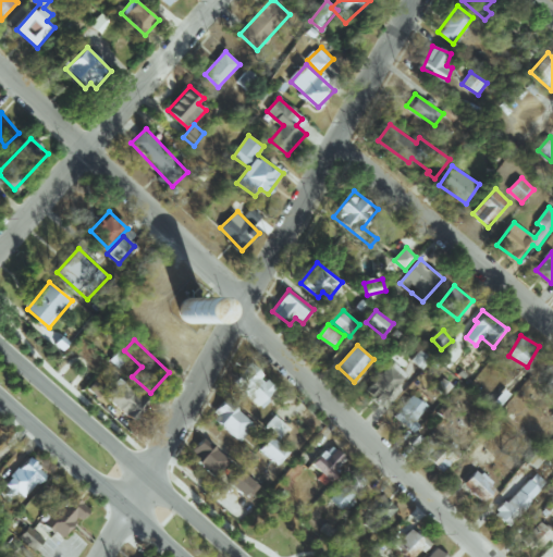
[(279,388),(268,378),(267,379),(252,363),(233,382),(260,407),(279,388)]
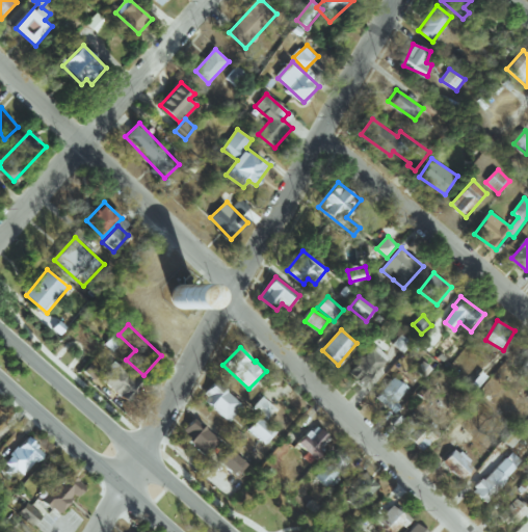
[(383,367),(388,362),(375,348),(351,372),(364,386),(372,378),(376,383),(388,373),(383,367)]
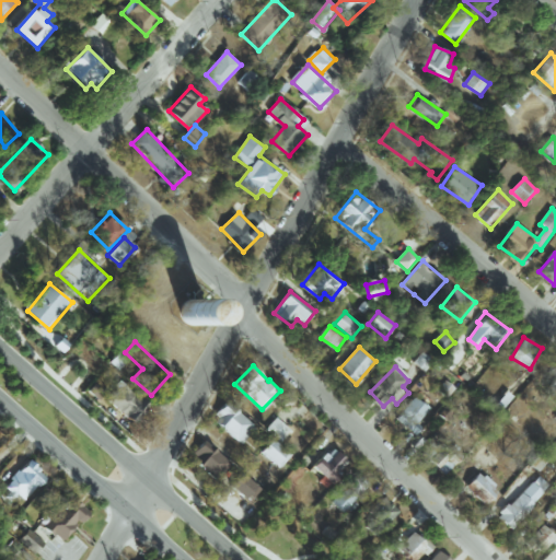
[(555,378),(544,392),(555,403),(555,378)]
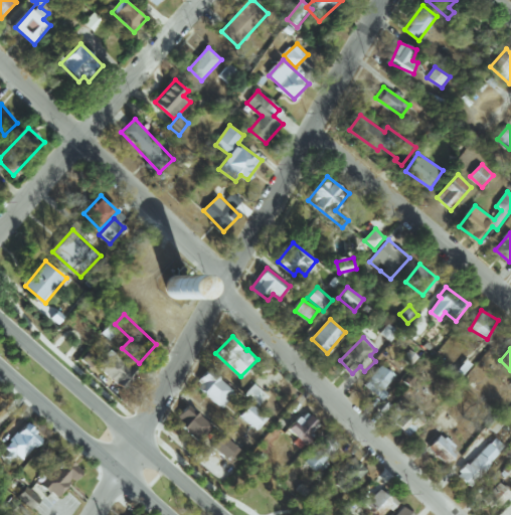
[(125,388),(139,370),(112,351),(99,369),(125,388)]
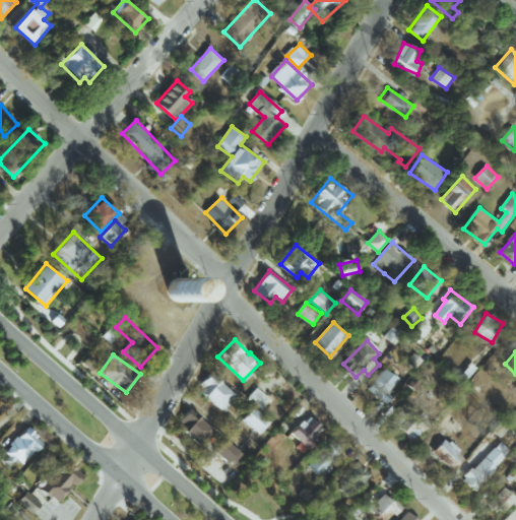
[(82,363),(93,372),(99,364),(87,355),(82,363)]
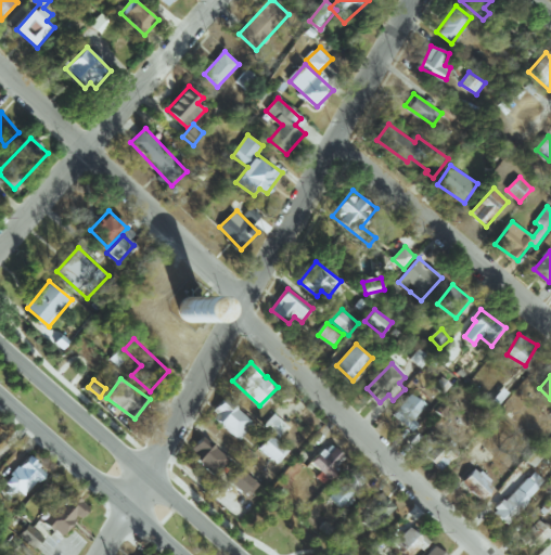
[(393,415),(411,430),(430,408),(412,392),(393,415)]
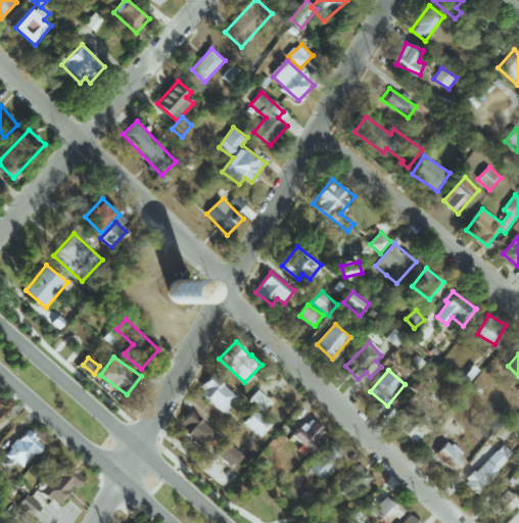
[(199,389),(227,415),(240,399),(214,375),(199,389)]
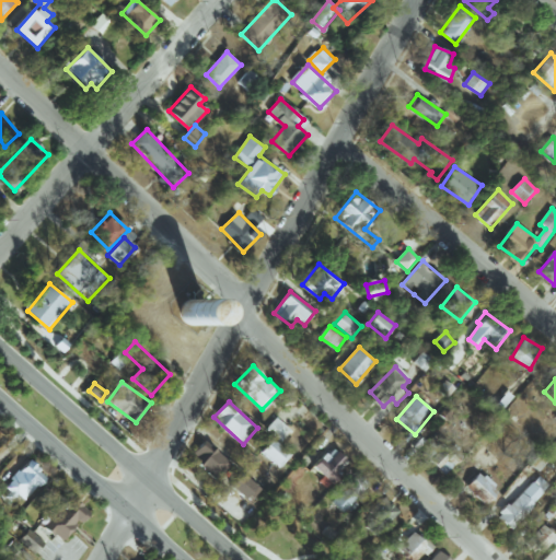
[(267,429),(281,442),(292,430),(278,417),(267,429)]
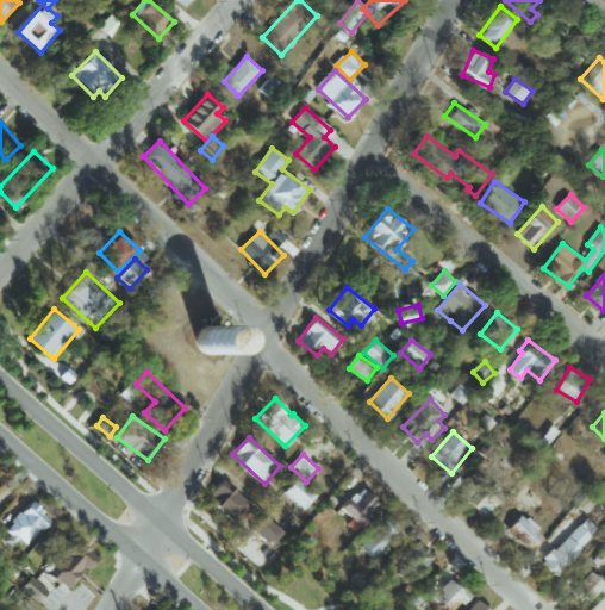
[(479,472),(460,492),(486,517),(505,497),(479,472)]
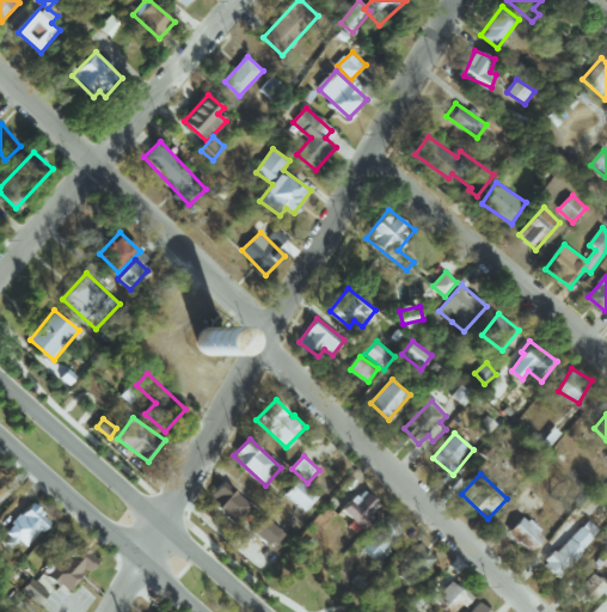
[(318,497),(296,479),(284,493),(306,510),(318,497)]
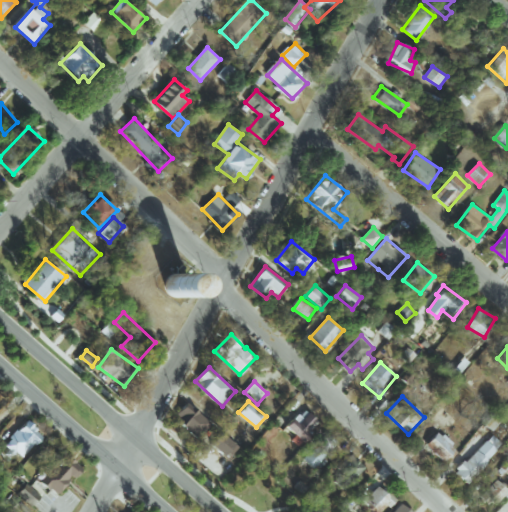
[(198,439),(212,424),(189,402),(175,417),(198,439)]
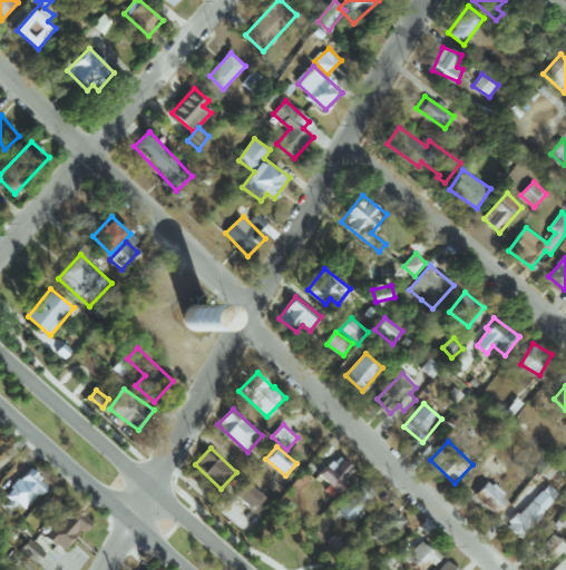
[(485,468),(501,479),(509,467),(491,455),(485,468)]
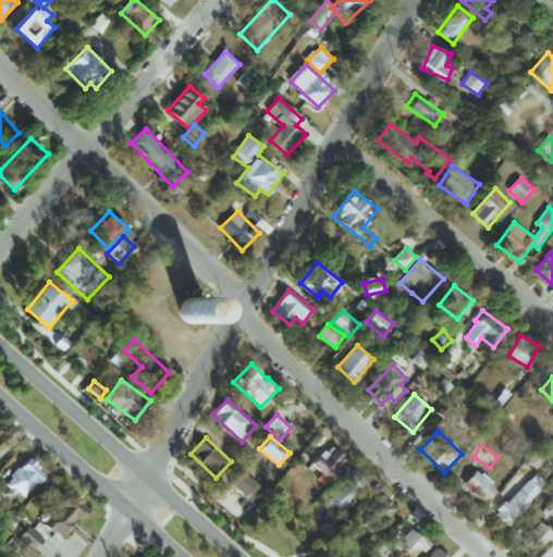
[(328,481),(349,460),(338,448),(330,455),(326,450),(311,463),(328,481)]
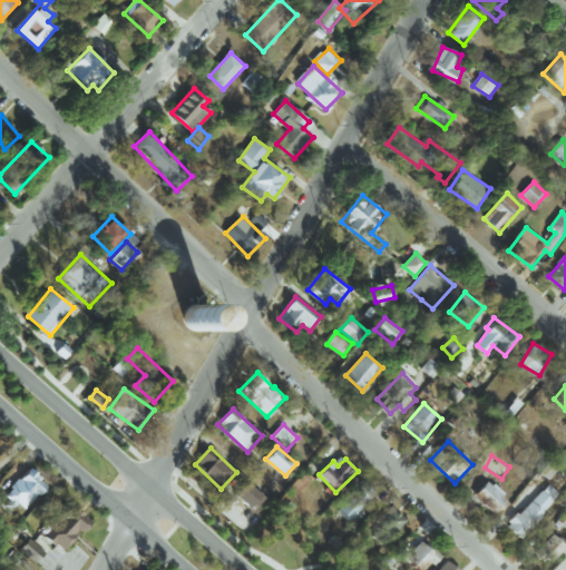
[(27,509),(49,484),(31,469),(2,501),(12,510),(19,502),(27,509)]
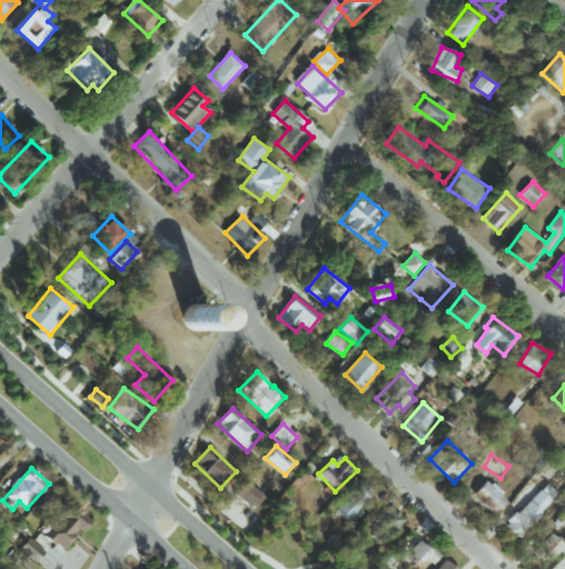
[(285,492),(297,502),(317,479),(306,469),(285,492)]
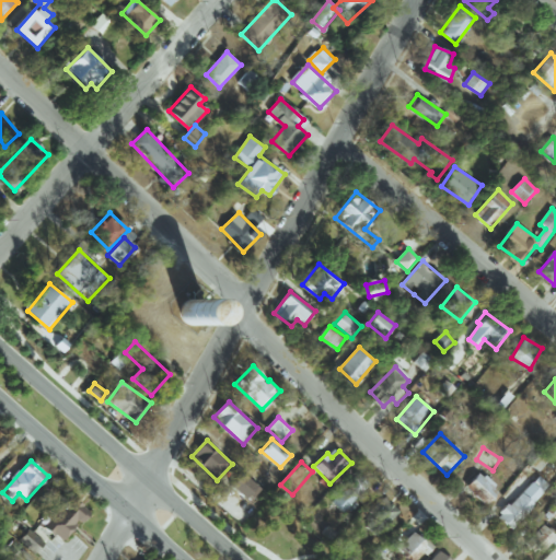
[(250,502),(262,490),(243,471),(231,485),(250,502)]
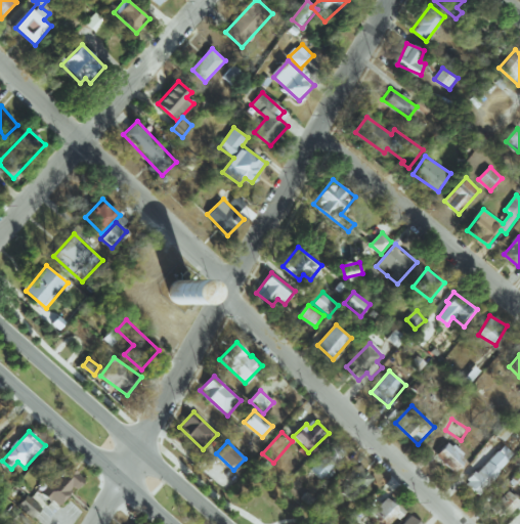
[(456,473),(469,459),(449,441),(437,455),(456,473)]
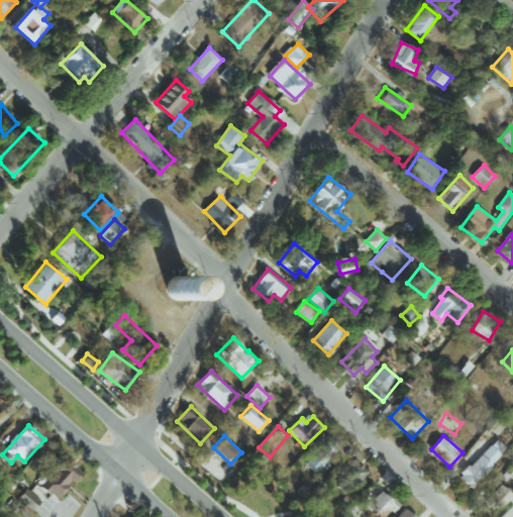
[(341,449),(330,437),(305,461),(316,473),(341,449)]
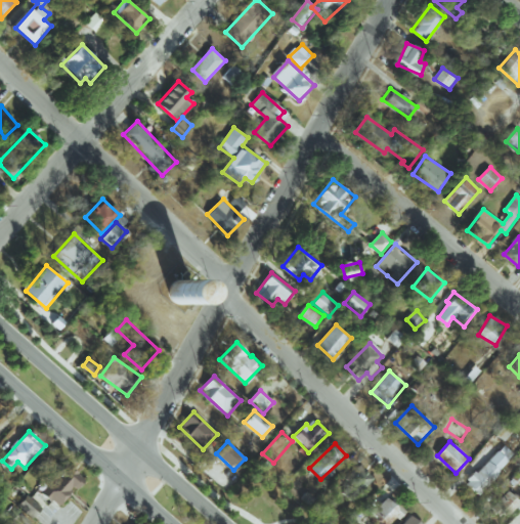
[(467,483),(478,494),(516,455),(505,444),(467,483)]
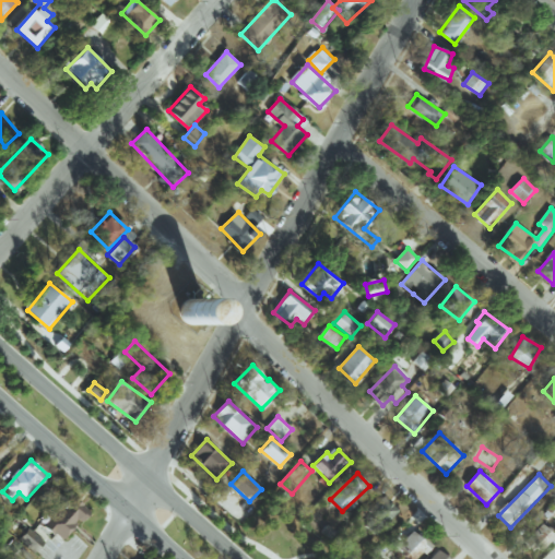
[(378,525),(399,514),(388,494),(367,506),(378,525)]
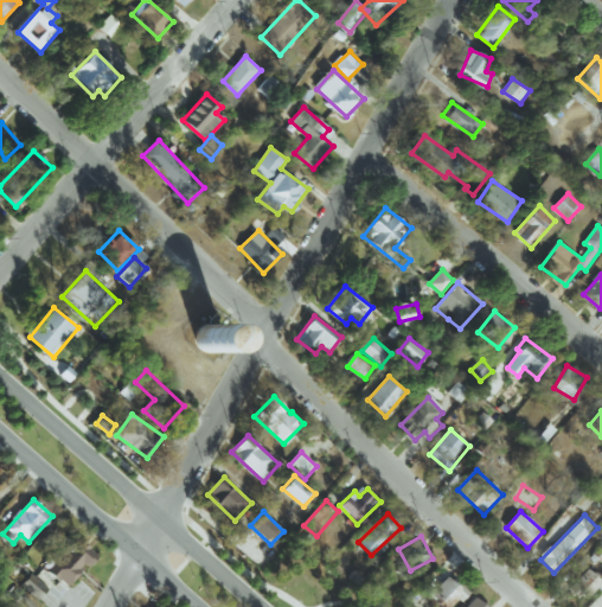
[(98,557),(82,538),(56,562),(61,568),(55,573),(66,587),(98,557)]
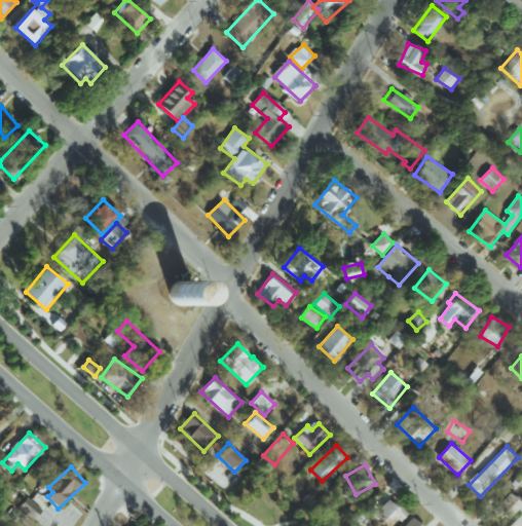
[(521,502),(510,492),(494,509),(508,521),(521,506),(521,502)]
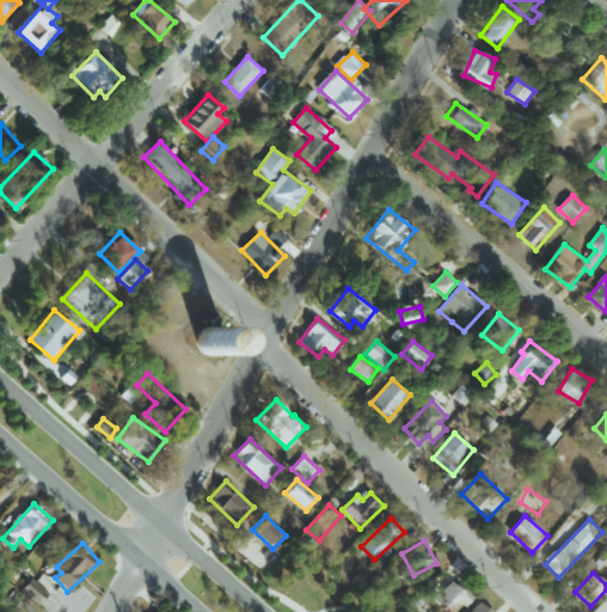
[(40,605),(50,593),(34,577),(23,589),(40,605)]
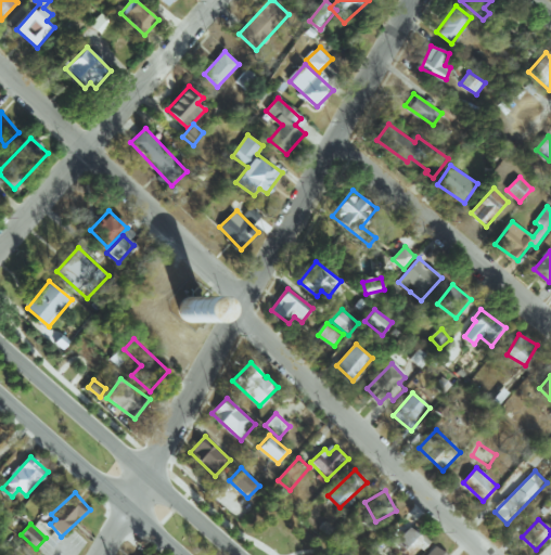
[(397,540),(411,554),(426,540),(413,525),(397,540)]
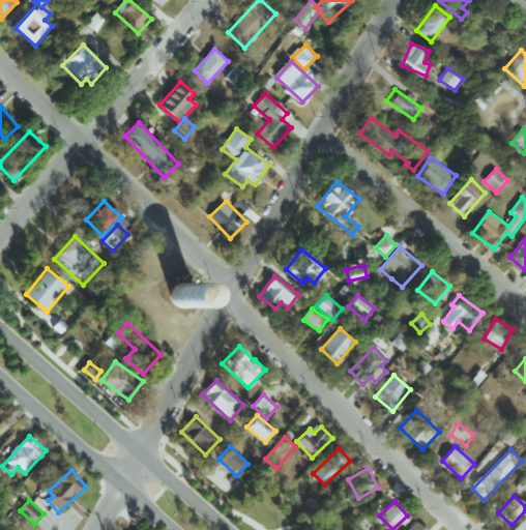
[(408,529),(428,529),(417,521),(408,529)]
